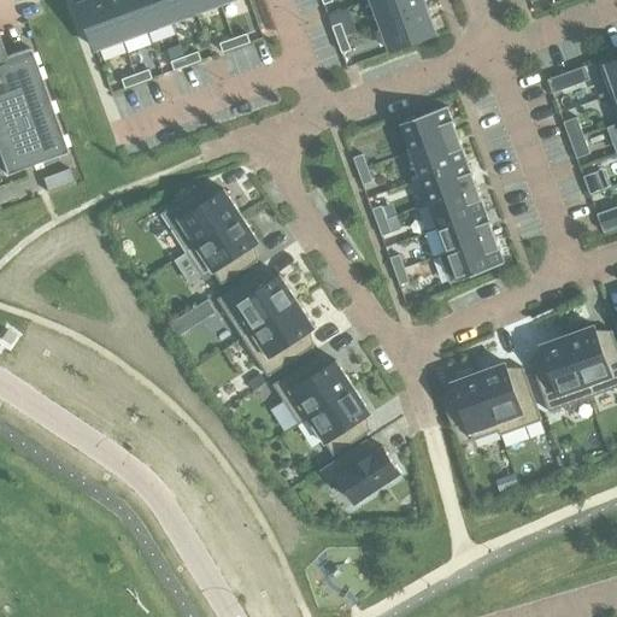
[(110,0),(84,0),(80,1),(98,48),(124,39),(110,0)]
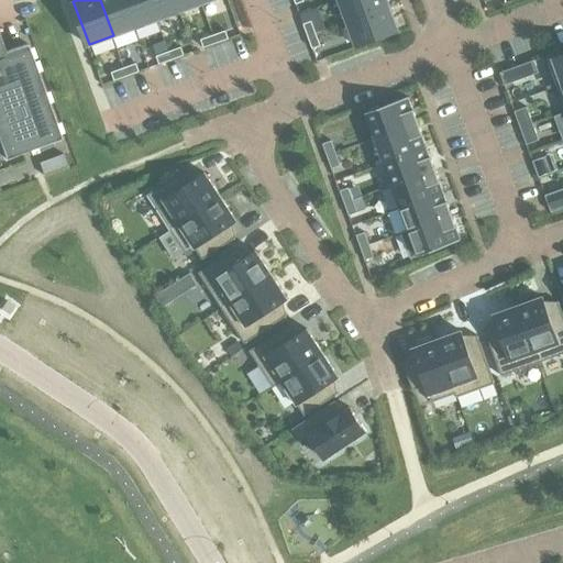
[(125,0),(100,0),(113,35),(135,28),(125,0)]
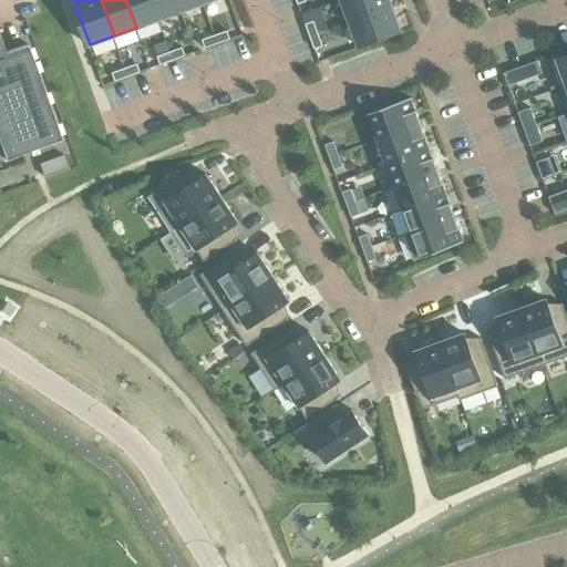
[(152,0),(126,0),(136,28),(160,19),(152,0)]
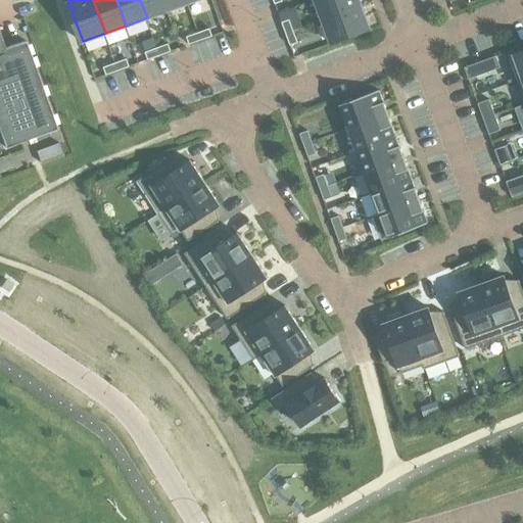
[(164,0),(140,0),(147,17),(169,9),(164,0)]
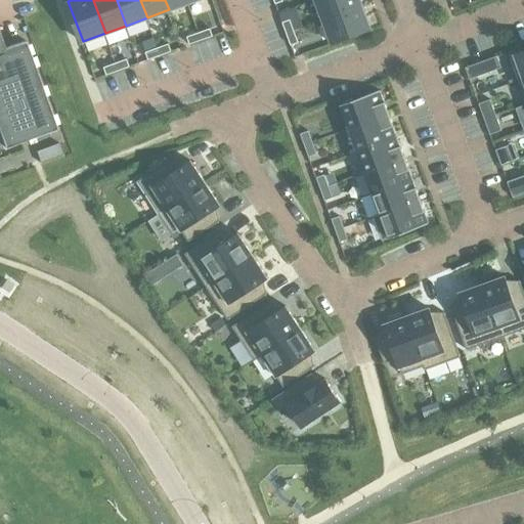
[(188,0),(165,0),(169,9),(189,2),(188,0)]
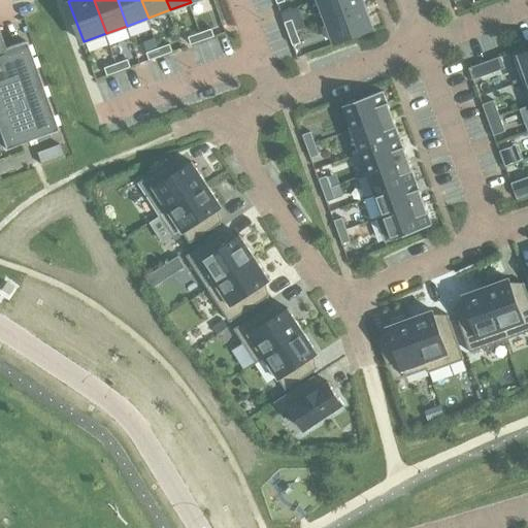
[(364,0),(320,0),(319,1),(326,21),(367,5),(364,0)]
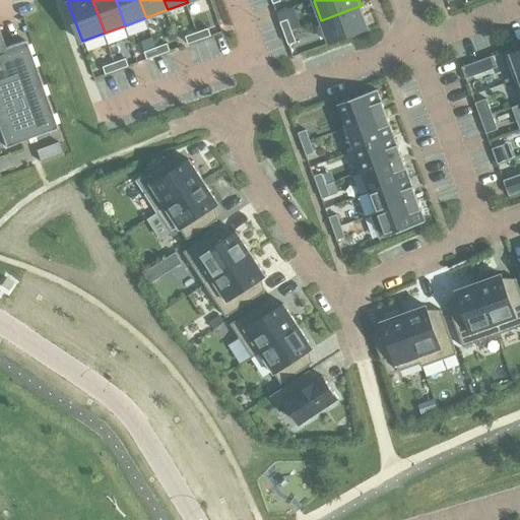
[(362,5),(321,20),(329,43),(370,27),(362,5)]
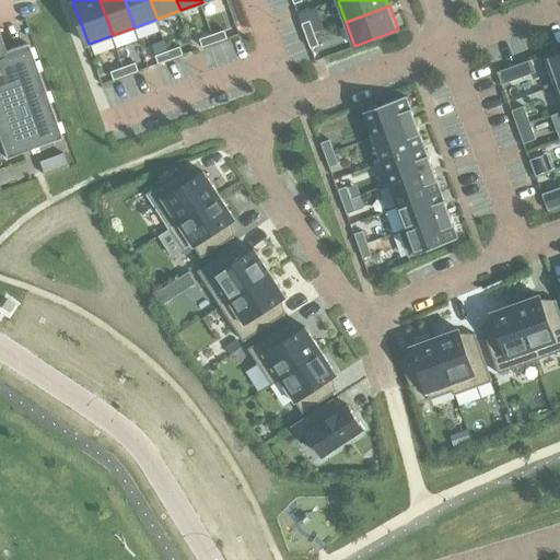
[(310,21),(302,24),(306,37),(314,34),(310,21)]
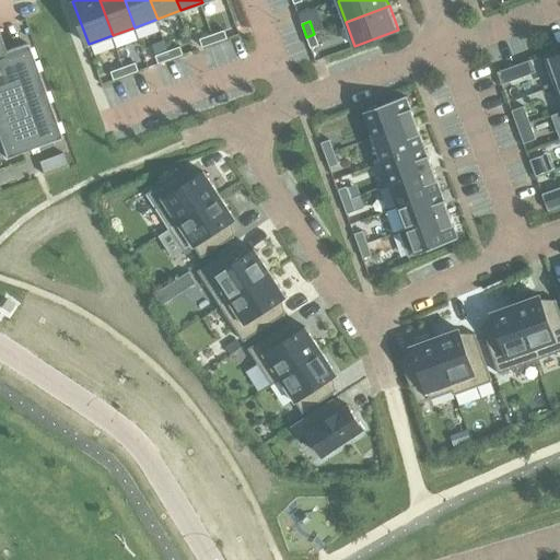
[(224,26),(213,31),(216,38),(226,34),(224,26)]
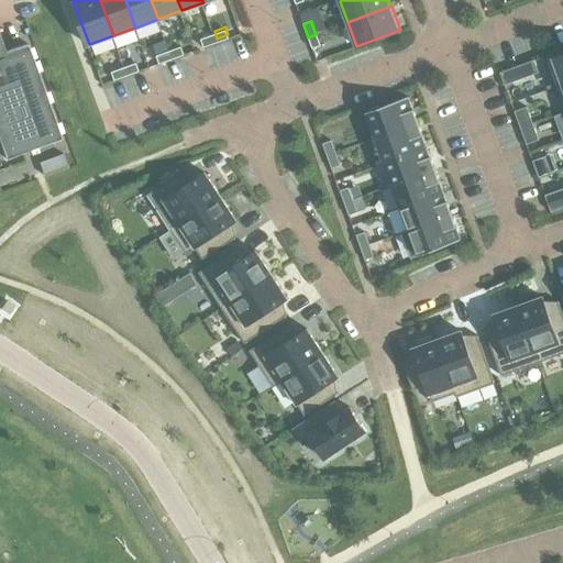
[(214,31),(200,36),(203,44),(217,39),(214,31)]
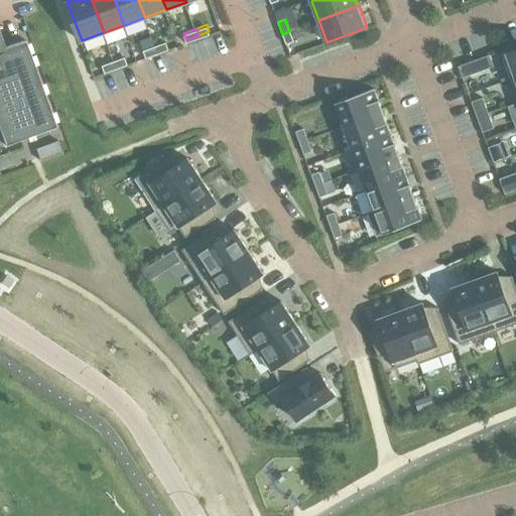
[(289,31),(282,34),(286,43),(293,41),(289,31)]
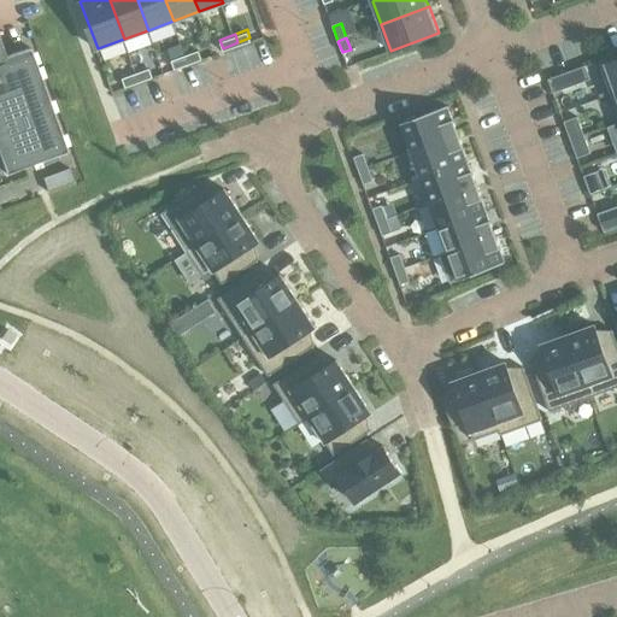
[(5,57),(0,43),(0,160),(5,174),(66,152),(29,48),(5,57)]
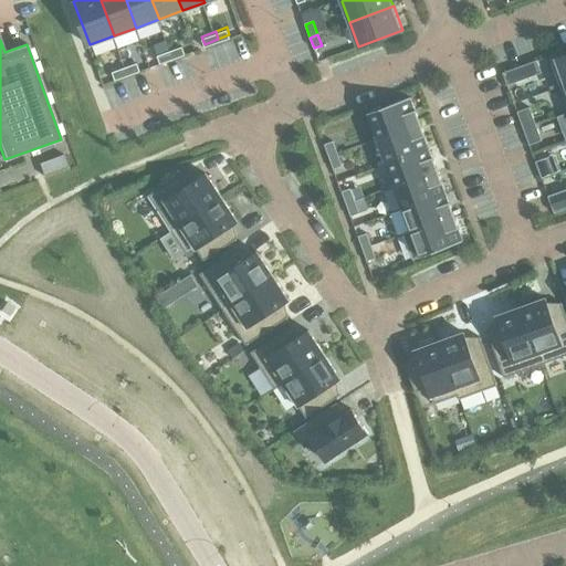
[(181,43),(170,48),(174,56),(185,52),(181,43)]
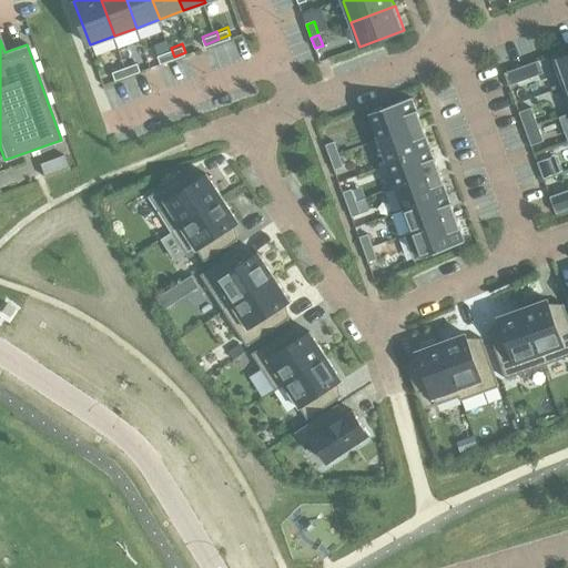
[(171,48),(158,53),(161,61),(174,57),(171,48)]
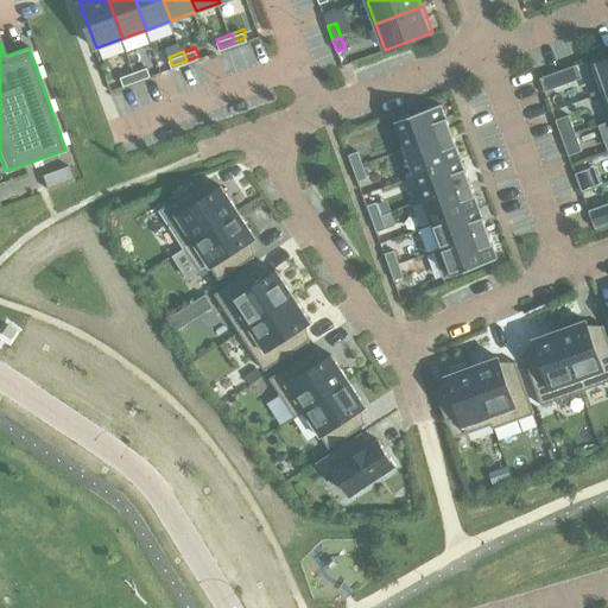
[(601,93),(607,90),(607,58),(591,65),(601,93)]
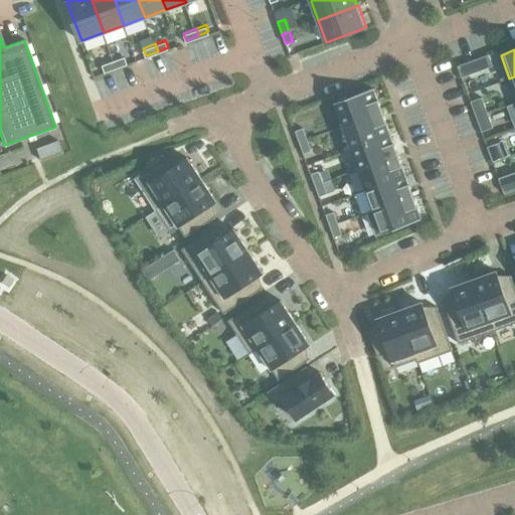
[(125,54),(114,58),(117,66),(128,62),(125,54)]
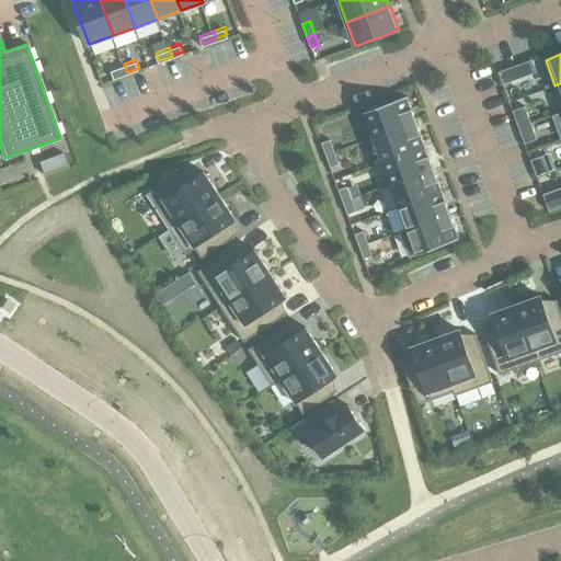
[(124,64),(111,68),(114,77),(127,72),(124,64)]
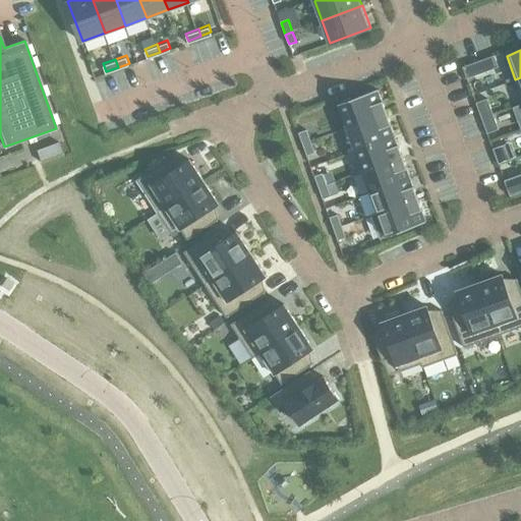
[(462,67),(467,78),(483,72),(479,61),(462,67)]
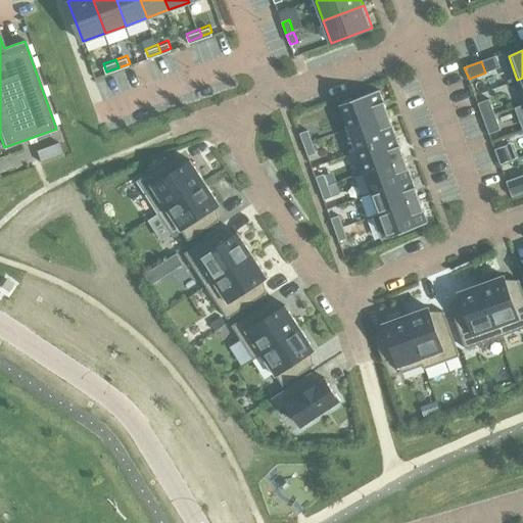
[(339,104),(348,129),(388,113),(379,90),(339,104)]
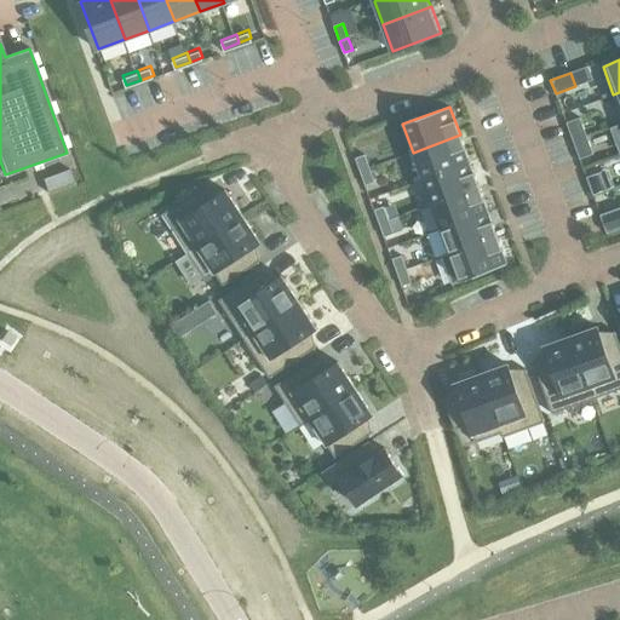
[(566,122),(573,141),(586,136),(580,118),(566,122)]
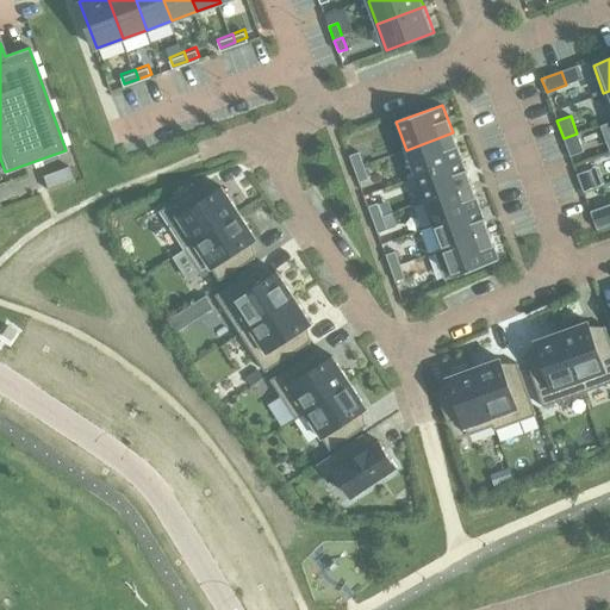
[(453,132),(406,150),(416,175),(462,159),(453,132)]
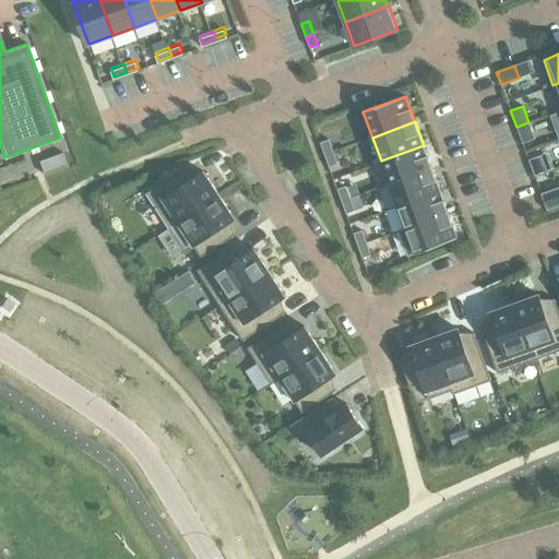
[(535,139),(528,122),(516,127),(522,143),(535,139)]
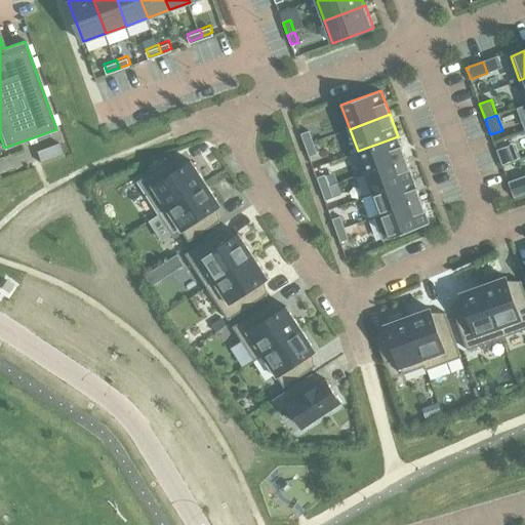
[(300,133),(305,146),(313,143),(309,131),(300,133)]
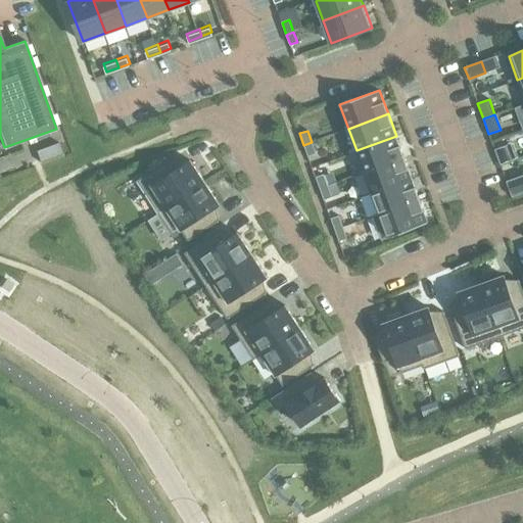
[(396,136),(357,150),(364,173),(403,157),(396,136)]
